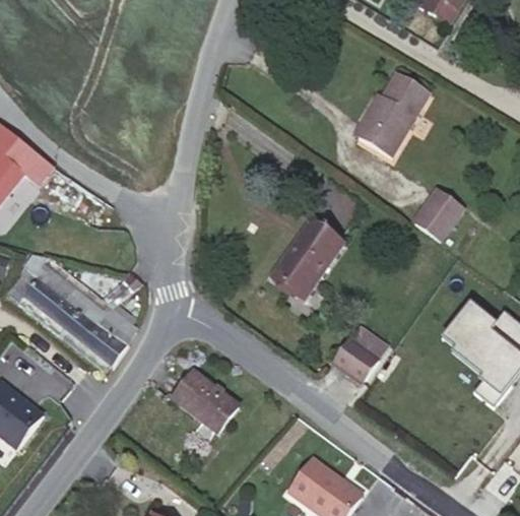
[(421,0),(418,5),(451,24),(465,0),(421,0)]
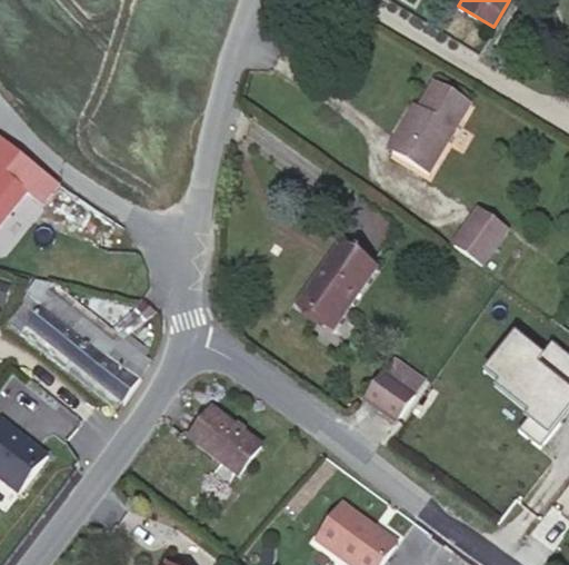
[(471,100),(435,78),(413,114),(409,110),(397,132),(400,135),(392,149),(428,171),(471,100)]
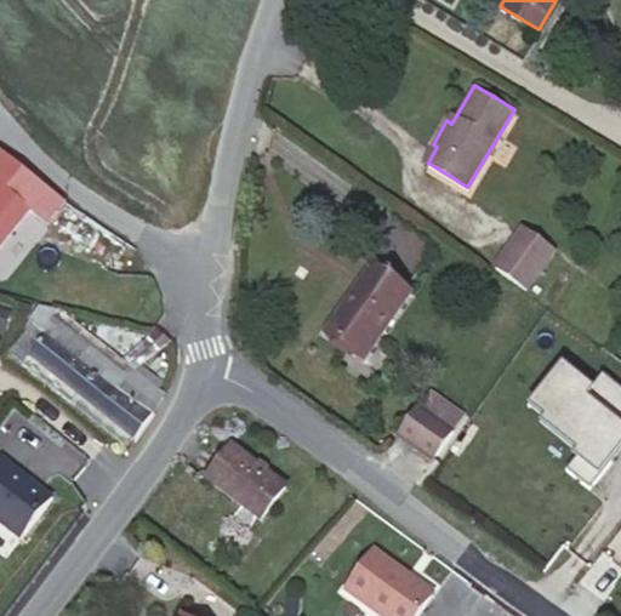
[(0,194),(0,241),(29,206),(5,188),(0,194)]
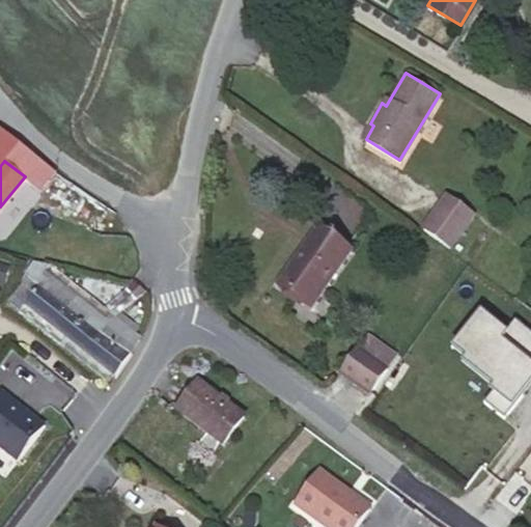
[(445,242),(464,217),(452,209),(457,200),(450,196),(426,228),(445,242)]
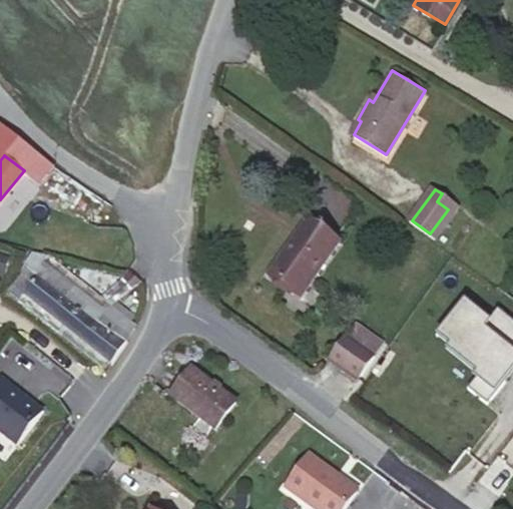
[(437,201),(448,209),(453,201),(442,193),(437,201)]
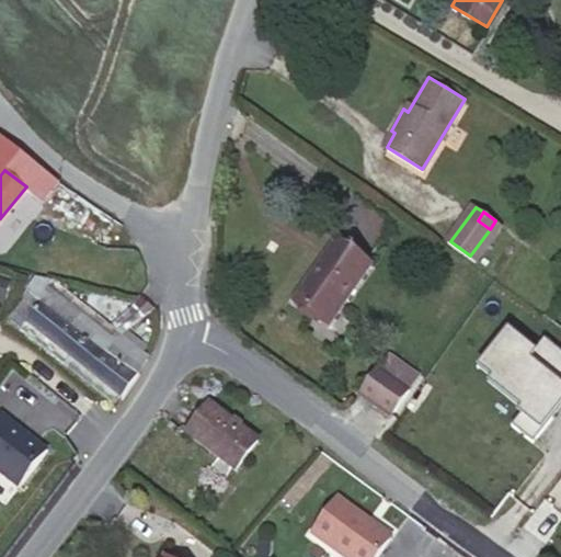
[(371,260),(335,235),(293,297),(329,322),(371,260)]
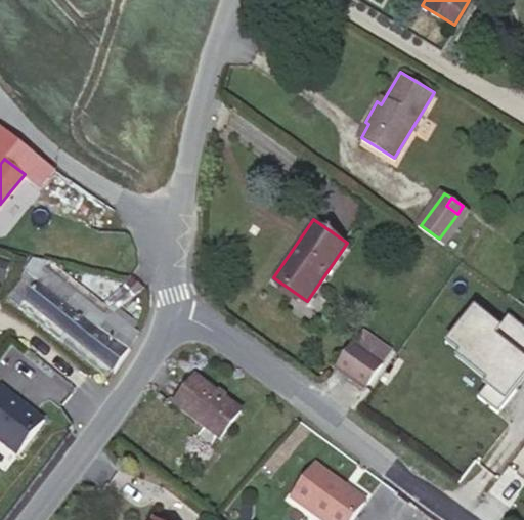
[(128,344),(138,332),(133,329),(137,319),(118,305),(112,312),(111,310),(112,308),(48,258),(47,260),(34,256),(26,267),(30,270),(9,295),(19,303),(18,306),(60,339),(67,332),(114,369),(129,345),(128,344)]
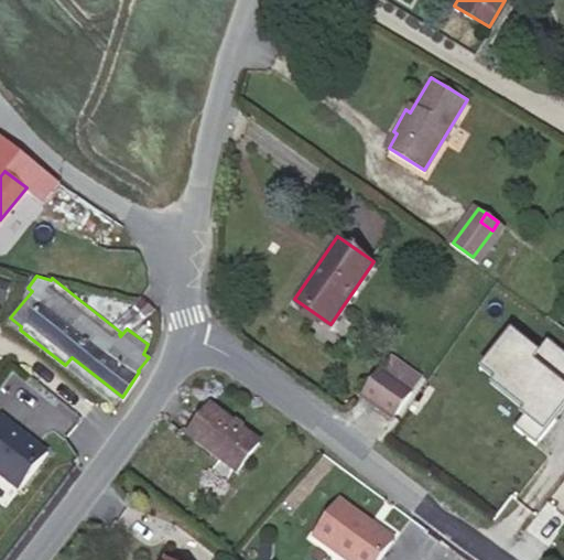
[(123,311),(112,298),(104,297),(96,303),(111,321),(123,311)]
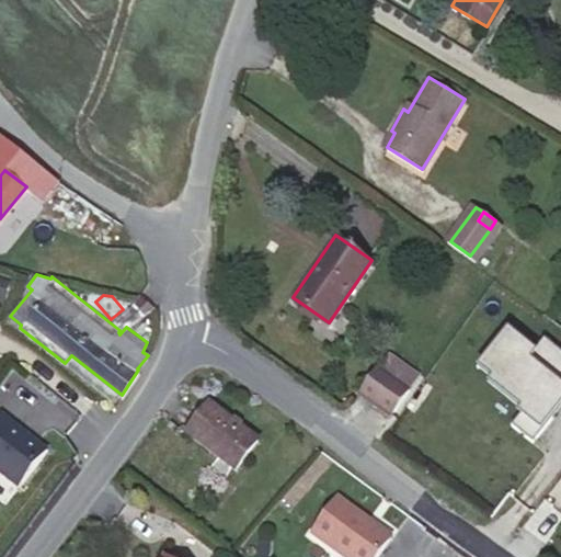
[(560,349),(545,336),(533,350),(506,329),(480,363),(496,376),(493,381),(526,407),(512,423),(534,441),(553,417),(550,415),(560,400),(560,349)]
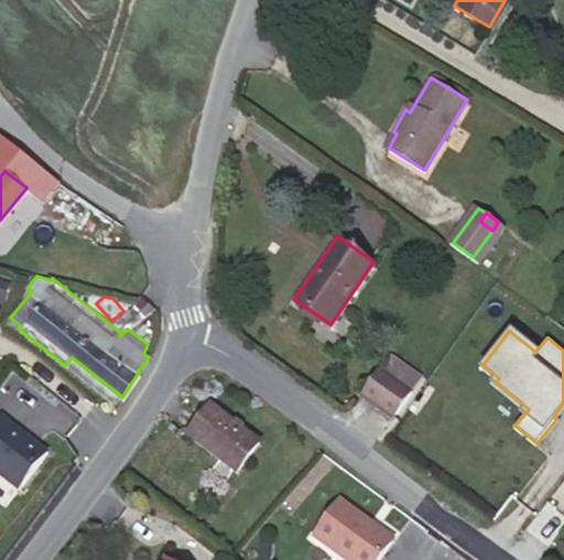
[(412,388),(396,411),(410,421),(434,385),(390,352),(380,367),(412,388)]
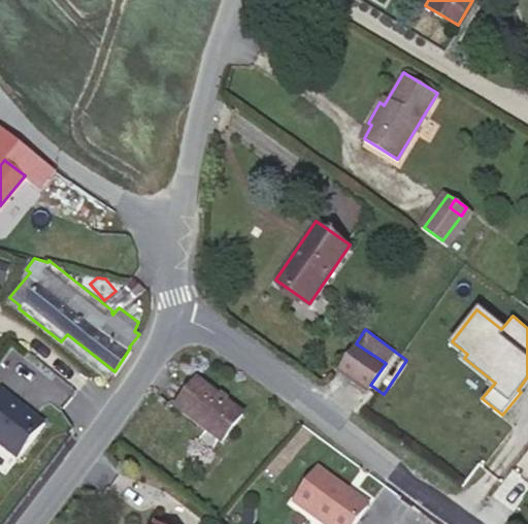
[(61,341),(108,379),(114,371),(67,334),(61,341)]
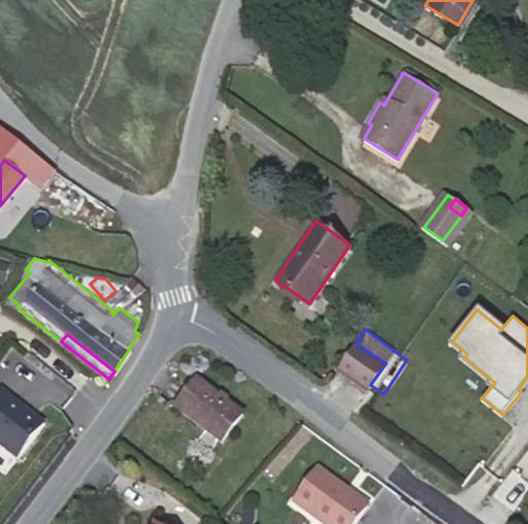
[(338,369),(368,389),(370,385),(386,363),(356,344),(338,369)]
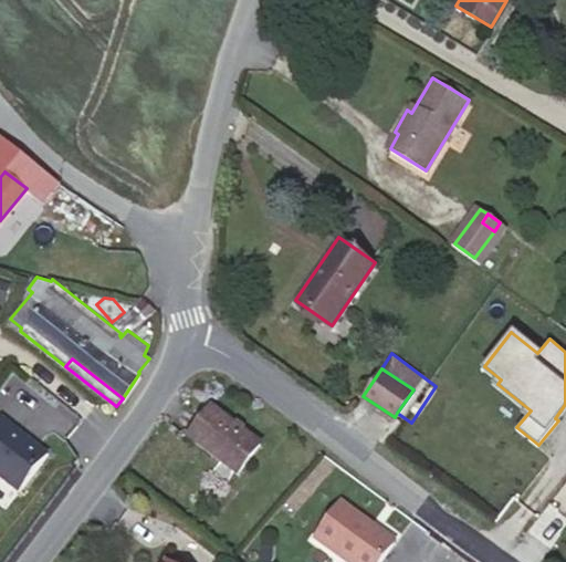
[(260,441),(211,404),(188,434),(238,470),(260,441)]
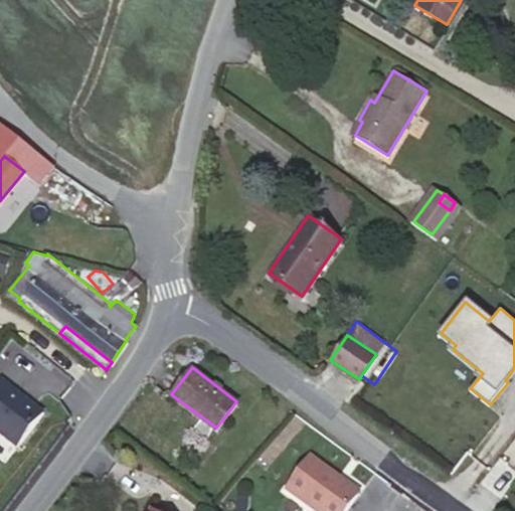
[(1,377),(0,378),(0,430),(19,445),(45,410),(1,377)]
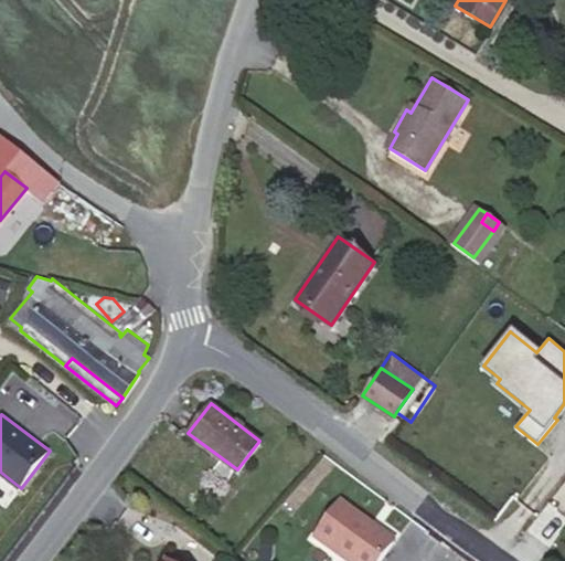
[(374,519),(342,497),(316,533),(353,560),(379,560),(394,540),(371,524),(374,519)]
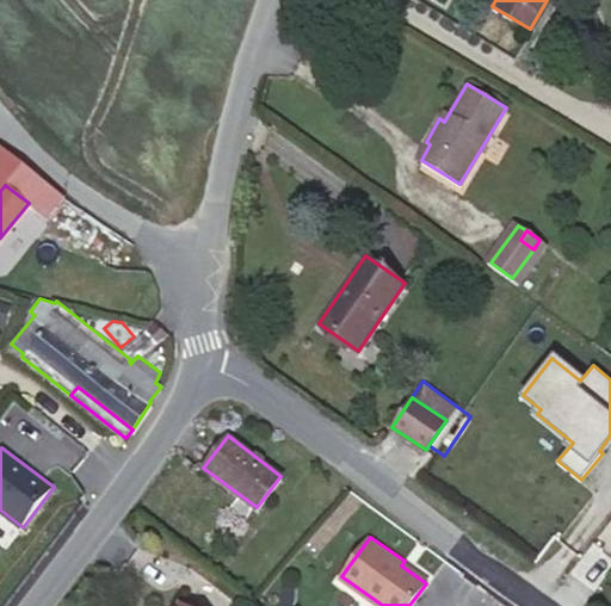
[(429,580),(405,561),(401,566),(426,583),(429,580)]
